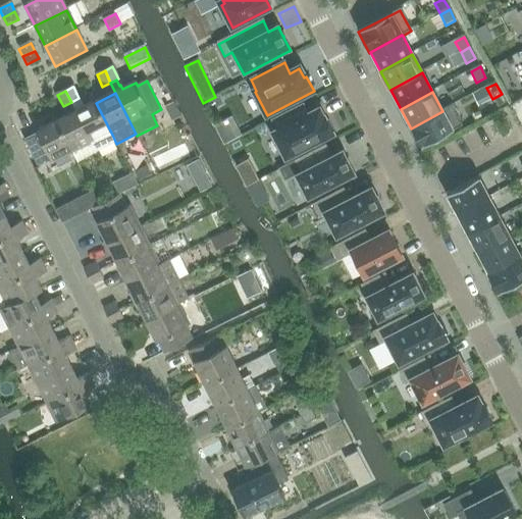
[(116,144),(112,135),(96,103),(84,108),(79,98),(71,102),(75,112),(92,144),(97,154),(116,144)]
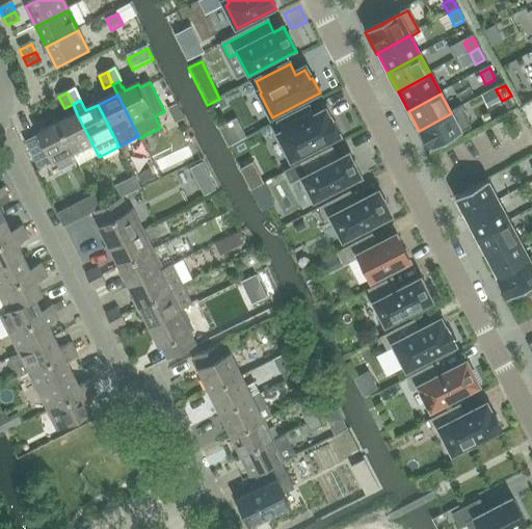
[(94,147),(77,114),(73,104),(67,107),(69,111),(67,112),(70,118),(57,125),(74,157),(94,147)]
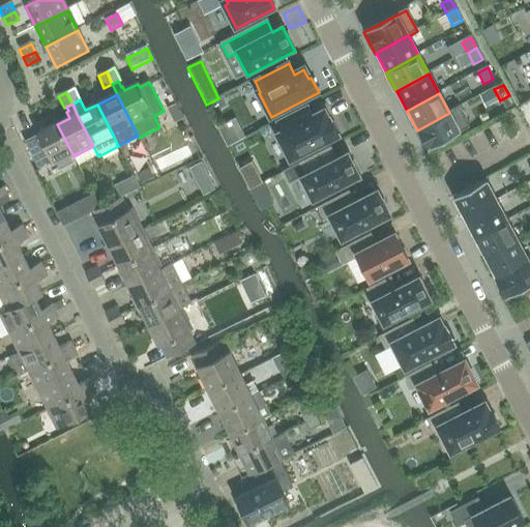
[(529,104),(519,110),(524,119),(529,115),(529,104)]
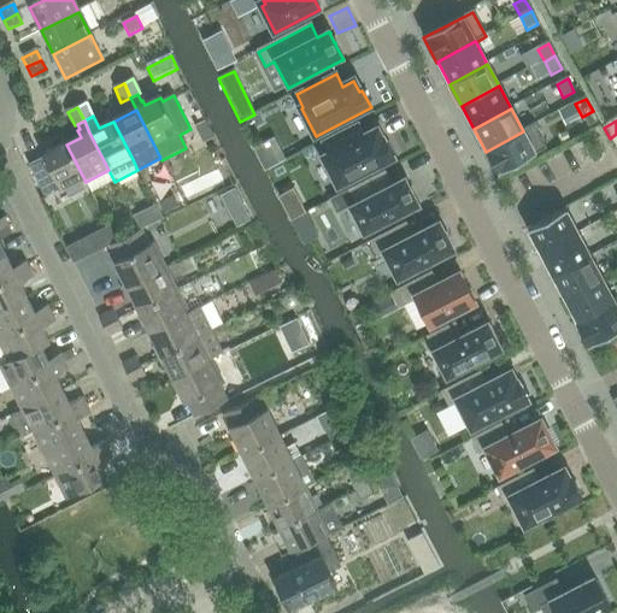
[(322,143),(329,157),(324,159),(339,187),(394,158),(385,141),(382,142),(377,131),(364,139),(358,125),(322,143)]
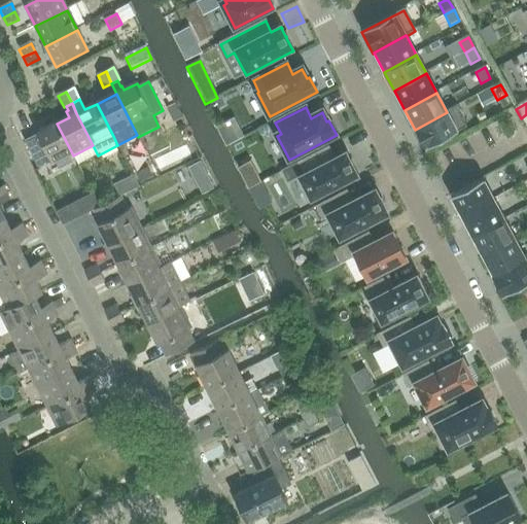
[(447,112),(415,130),(426,150),(458,133),(447,112)]
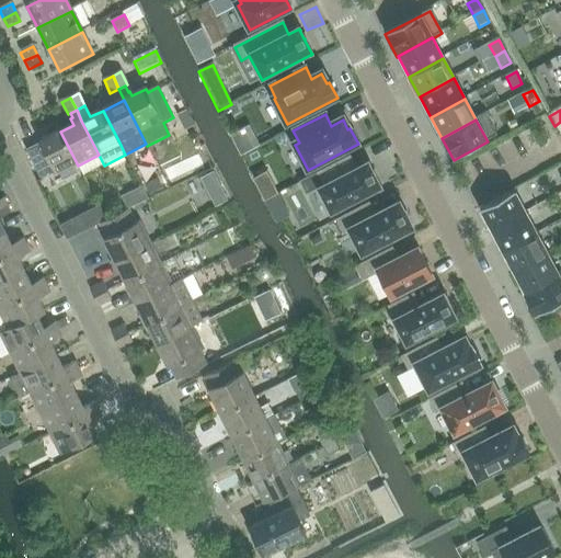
[(56,177),(78,166),(60,132),(38,143),(39,145),(26,151),(41,181),(55,174),(56,177)]
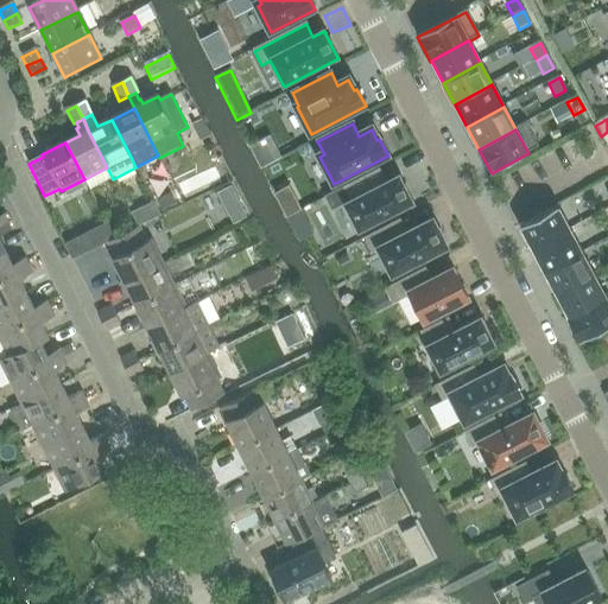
[(221,184),(214,170),(177,188),(185,203),(221,184)]
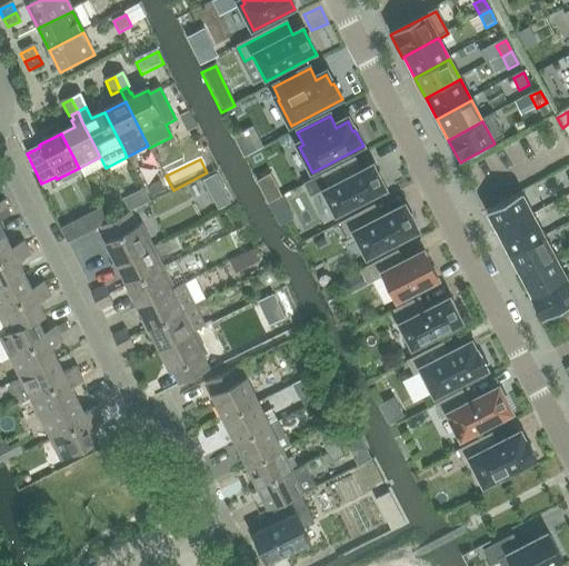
[(320,178),(306,186),(310,196),(321,190),(322,192),(336,218),(386,192),(387,191),(386,190),(379,177),(378,175),(375,167),(373,166),(372,166),(372,167),(360,172),(355,160),(320,178)]
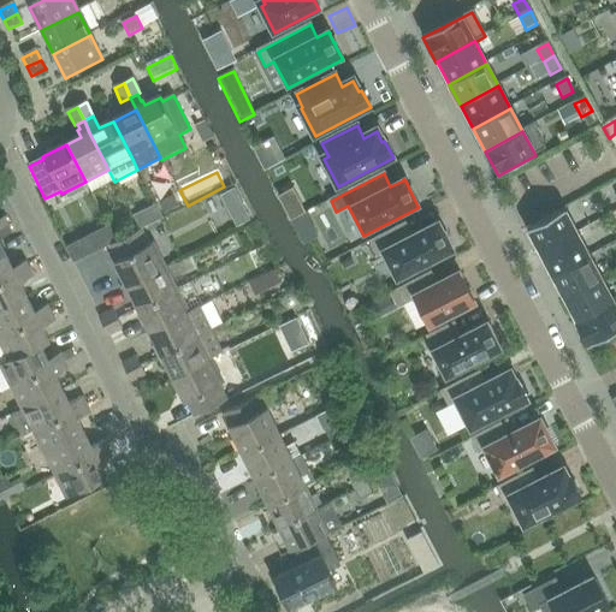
[(220,197),(225,206),(240,198),(235,190),(220,197)]
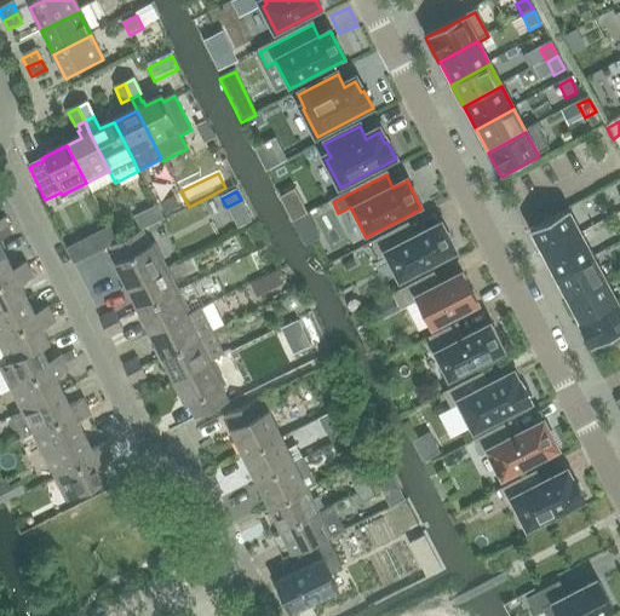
[(173,201),(160,207),(165,217),(178,211),(173,201)]
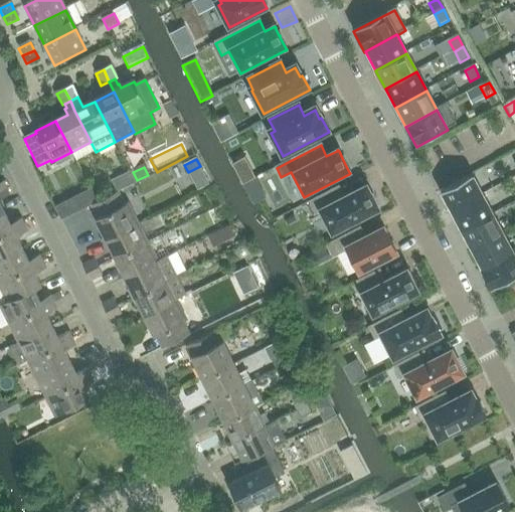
[(251,172),(239,178),(243,186),(255,179),(251,172)]
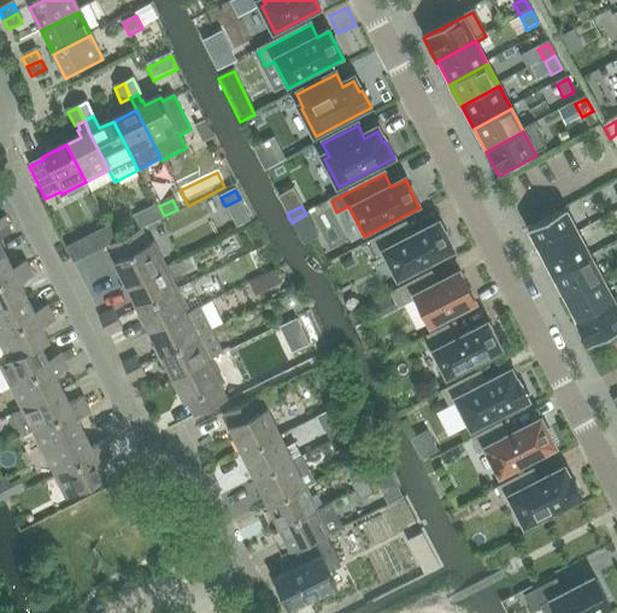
[(579,235),(566,211),(528,231),(541,255),(579,235)]
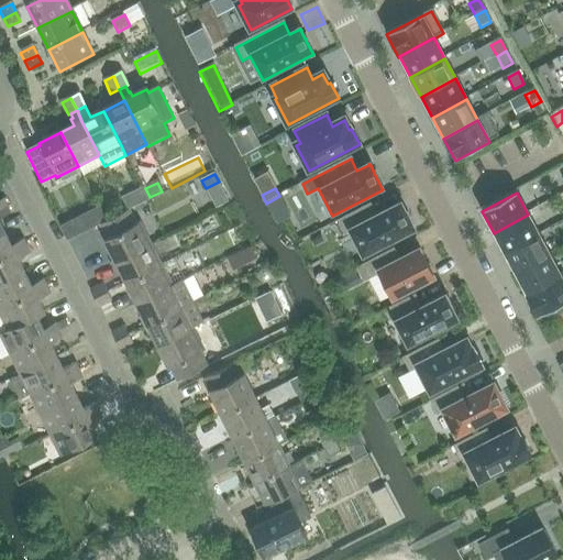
[(130,196),(122,200),(129,211),(139,206),(134,197),(130,196)]
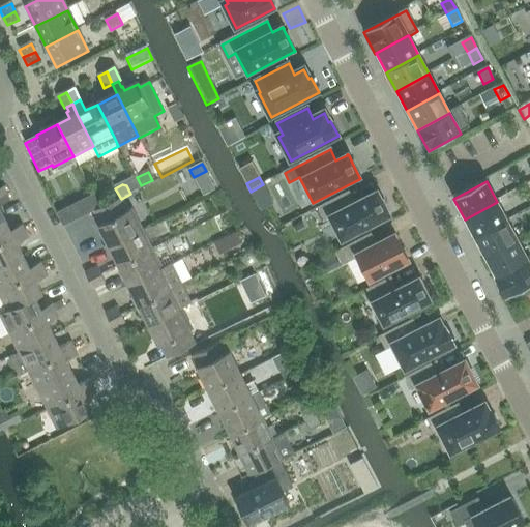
[(349,194),(318,209),(324,222),(330,218),(342,241),(389,216),(389,215),(388,215),(378,195),(378,193),(354,205),(349,194)]
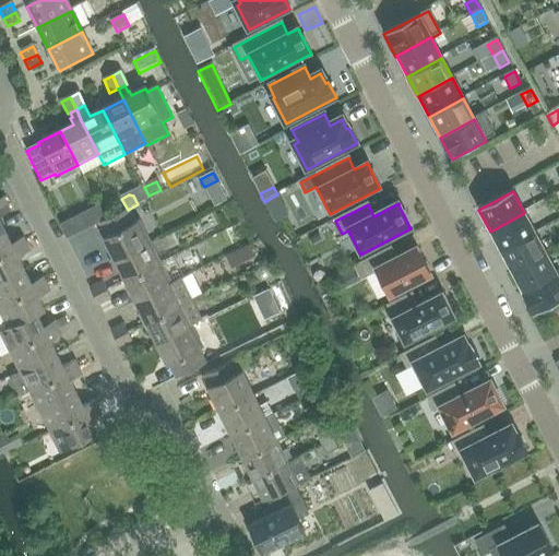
[(0,234),(4,232),(0,222),(0,219),(10,213),(7,206),(0,209),(0,234)]
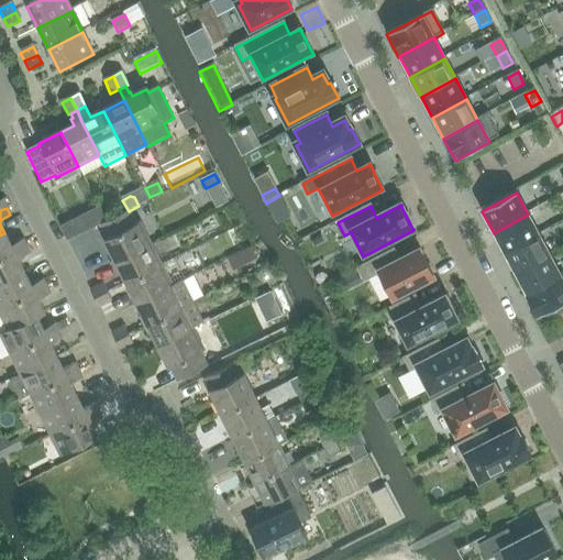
[(116,263),(151,245),(140,223),(135,226),(129,211),(99,227),(107,240),(105,241),(116,263)]
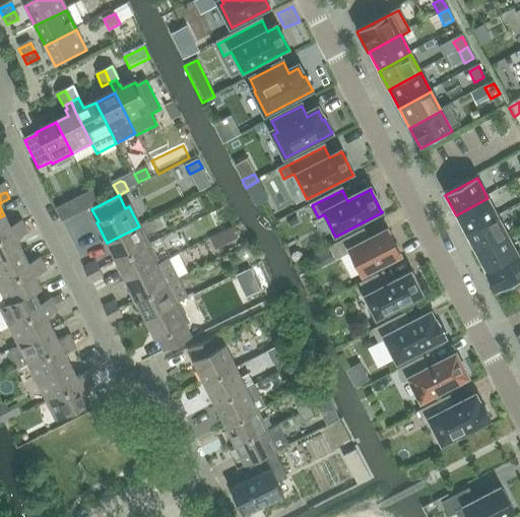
[(488,198),(456,215),(466,235),(498,217),(488,198)]
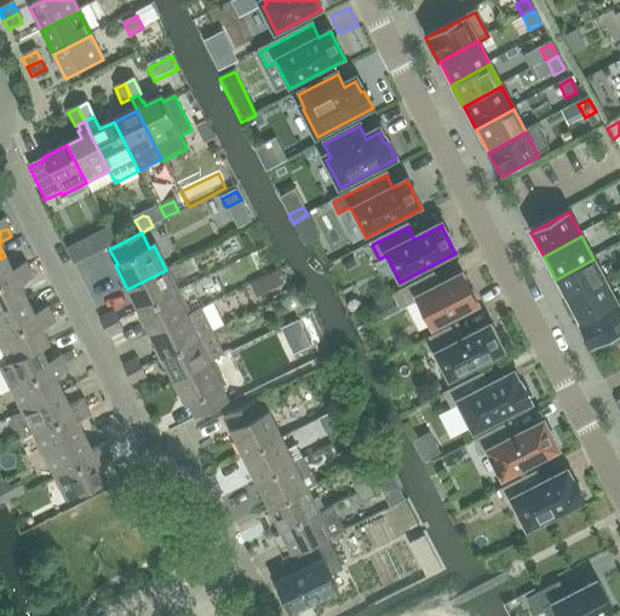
[(87,241),(67,252),(74,265),(95,255),(87,241)]
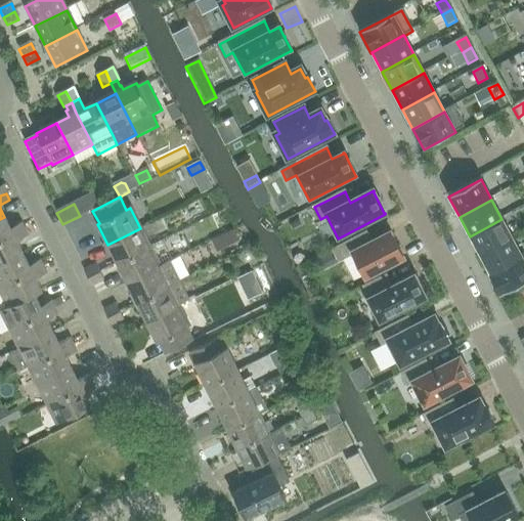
[(0,243),(25,230),(22,224),(10,229),(4,217),(0,219),(0,243)]
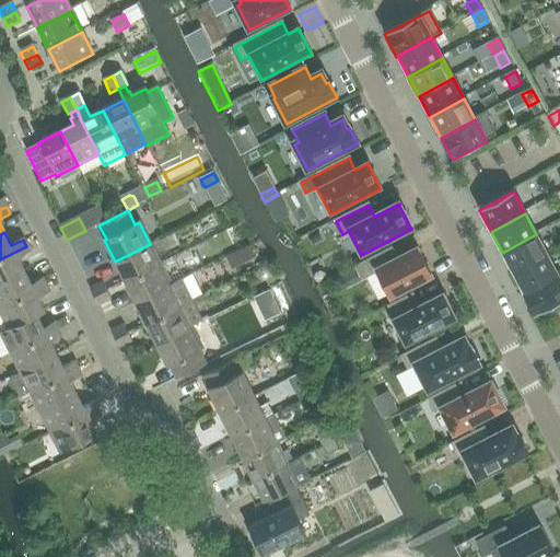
[(536,234),(502,253),(513,274),(547,255),(536,234)]
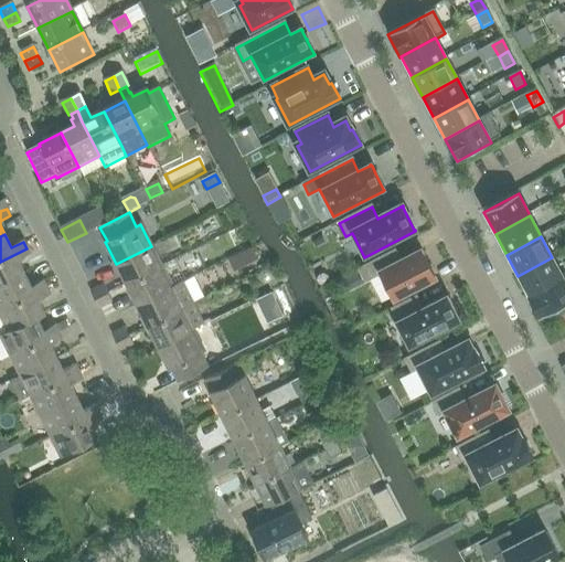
[(151,246),(116,264),(127,285),(162,267),(151,246)]
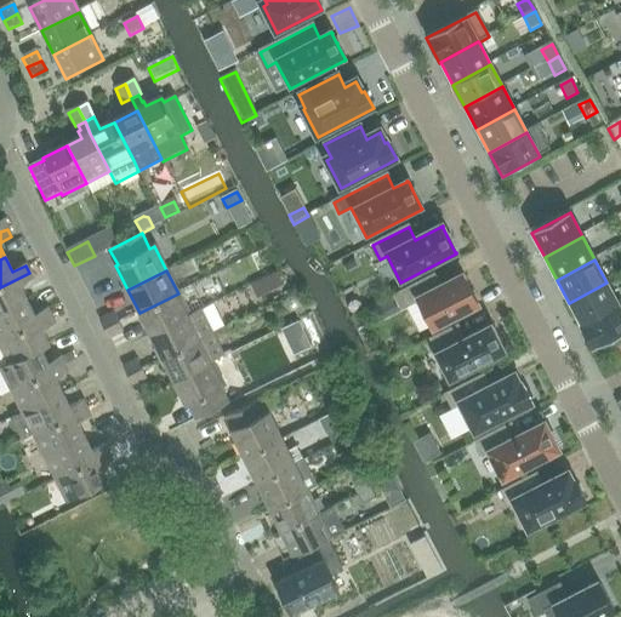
[(0,315),(28,302),(21,287),(33,281),(29,273),(0,287),(0,315)]
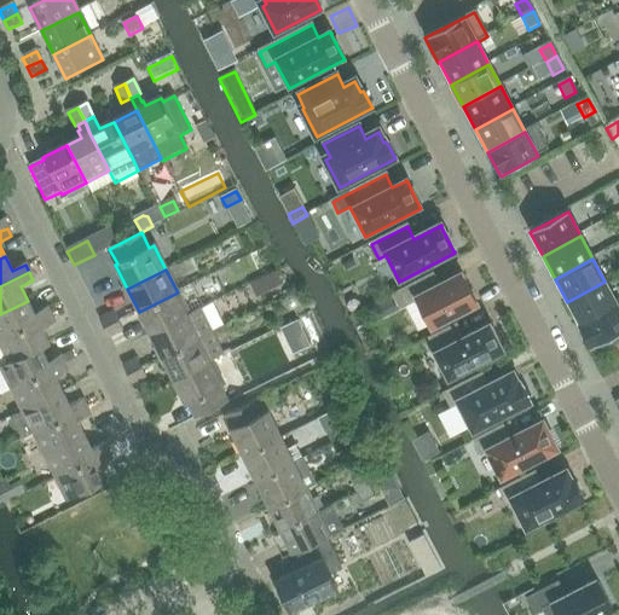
[(277,273),(262,279),(270,294),(283,286),(277,273)]
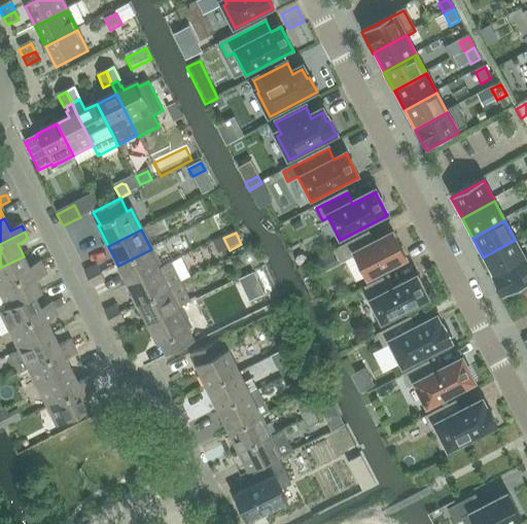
[(374,246),(369,235),(335,252),(341,265),(355,256),(366,279),(406,259),(393,236),(374,246)]
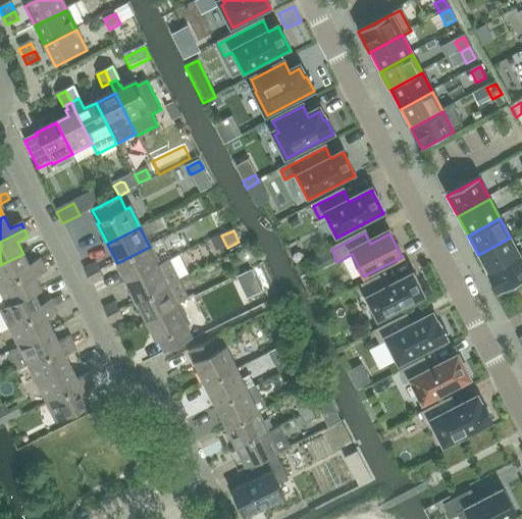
[(478,255),(488,273),(488,274),(521,257),(510,238),(478,255)]
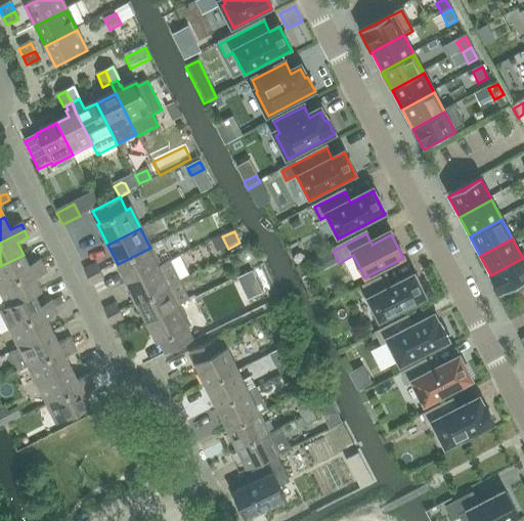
[(150,248),(118,264),(127,285),(160,268),(150,248)]
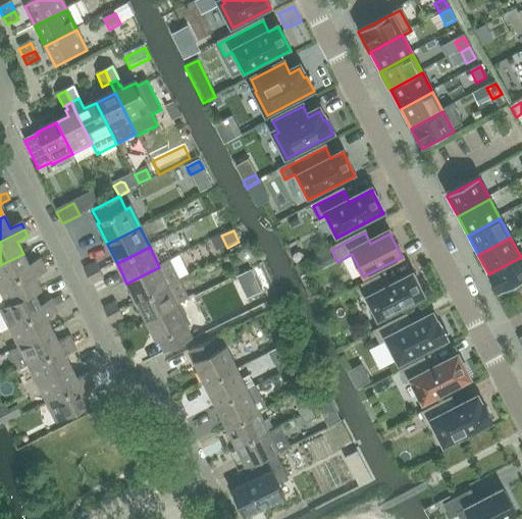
[(242,252),(241,255),(241,258),(242,261),(245,262),(248,262),(251,260),(252,258),(252,255),(250,253),(248,251),(244,251),(242,252)]
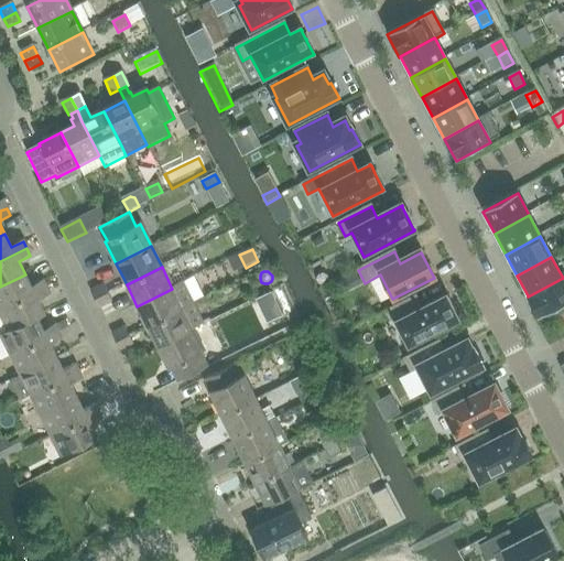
[(357,273),(340,282),(345,292),(362,283),(357,273)]
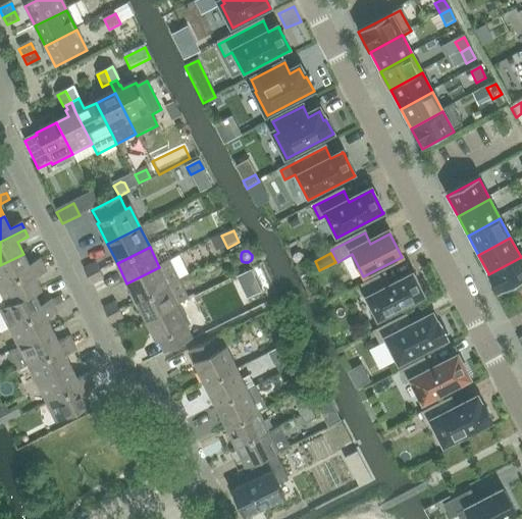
[(0,288),(43,267),(40,260),(29,265),(23,254),(0,265),(0,288)]
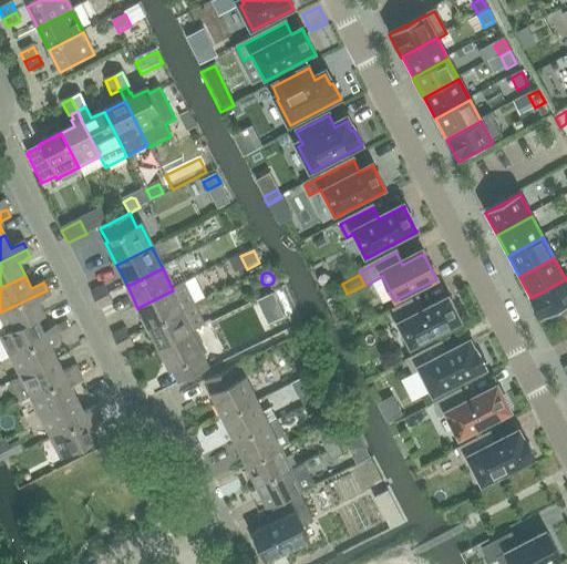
[(566,282),(566,279),(531,298),(531,297),(529,298),(542,320),(566,306),(566,282)]
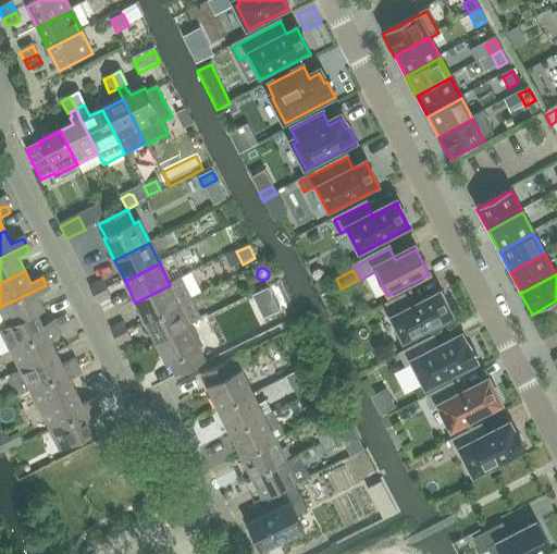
[(135,303),(146,323),(190,300),(181,280),(170,285),(135,303)]
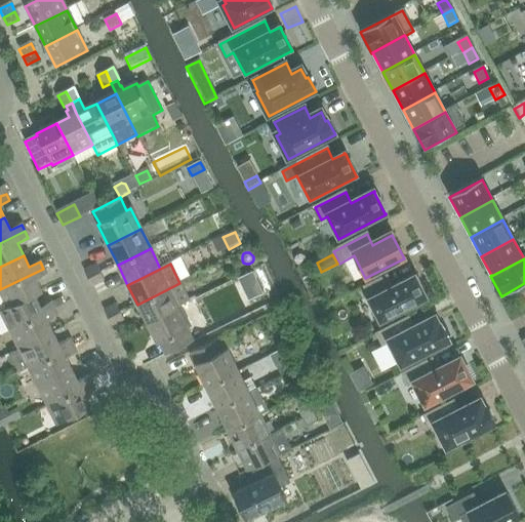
[(88,280),(99,274),(96,266),(84,272),(88,280)]
